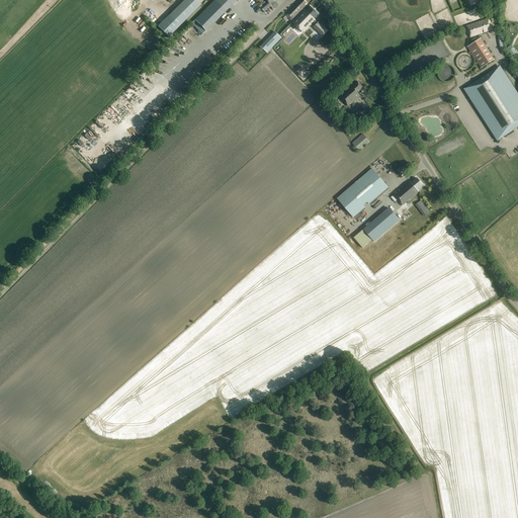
[(195,0),(184,0),(169,15),(158,26),(168,37),(179,26),(201,5),(195,0)]
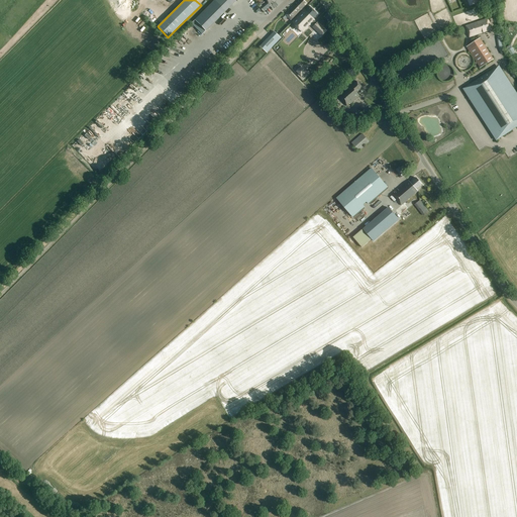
[(214,0),(195,20),(206,31),(236,0),(214,0)]
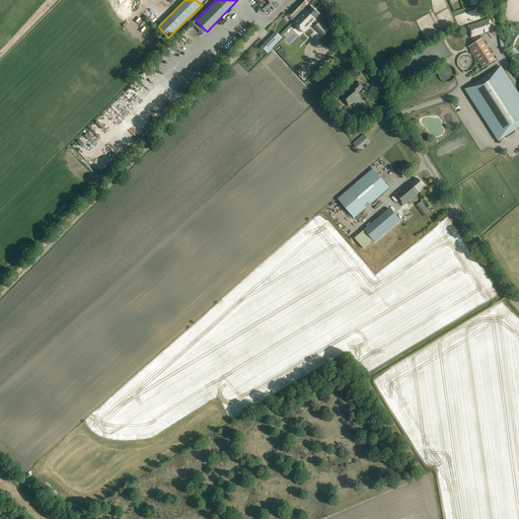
[(306,4),(307,2),(304,0),(302,0),(300,2),(299,1),(297,3),(298,4),(296,6),(295,5),(286,14),(292,20),(307,5),(306,4)]
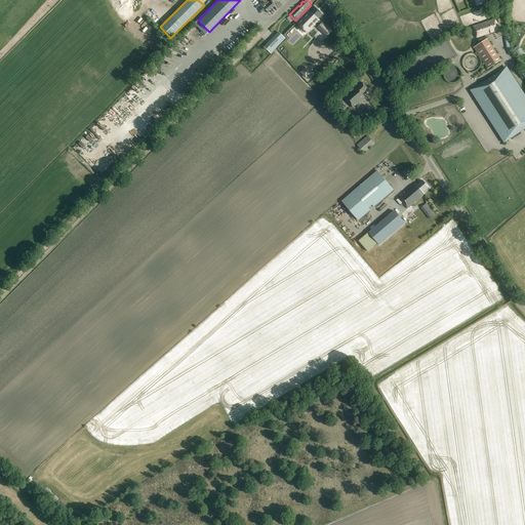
[(319,19),(323,15),(315,7),(311,11),(310,10),(296,24),(300,27),(304,24),(311,30),(320,21),(319,19)]
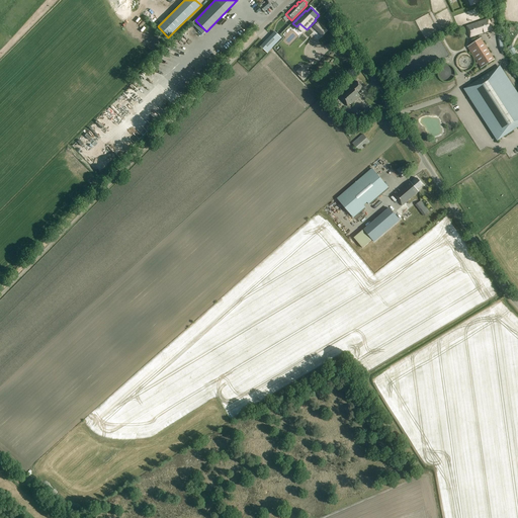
[(281,16),(269,28),(275,34),(288,23),(281,16)]
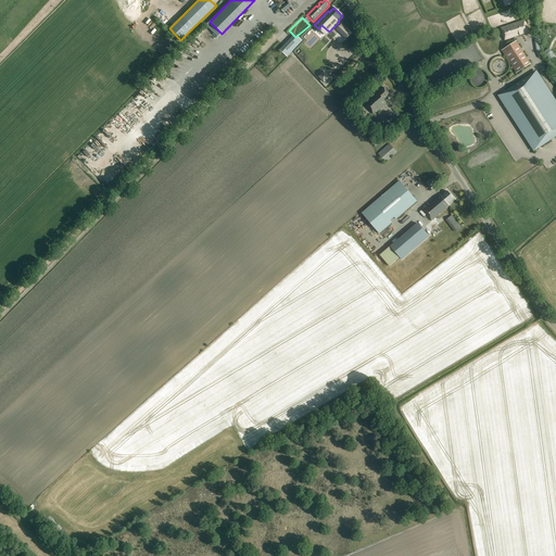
[(501,27),(505,40),(530,33),(526,20),(501,27)]
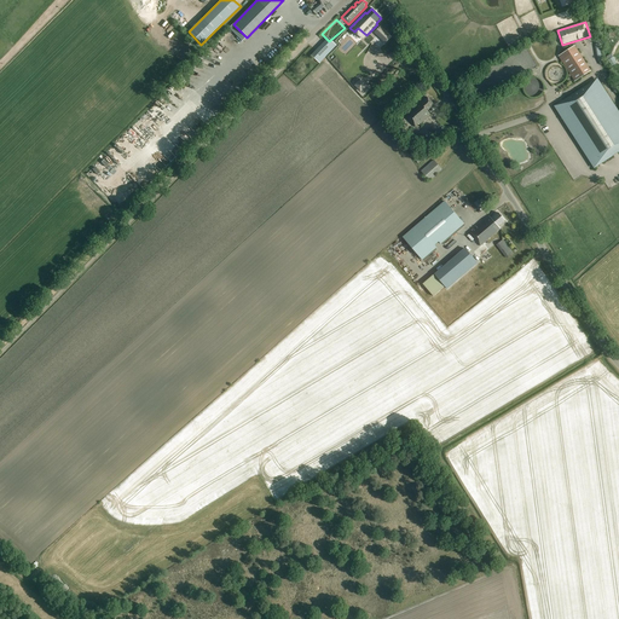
[(337,46),(333,42),(324,51),(319,47),(311,56),(319,64),(330,53),(337,46)]
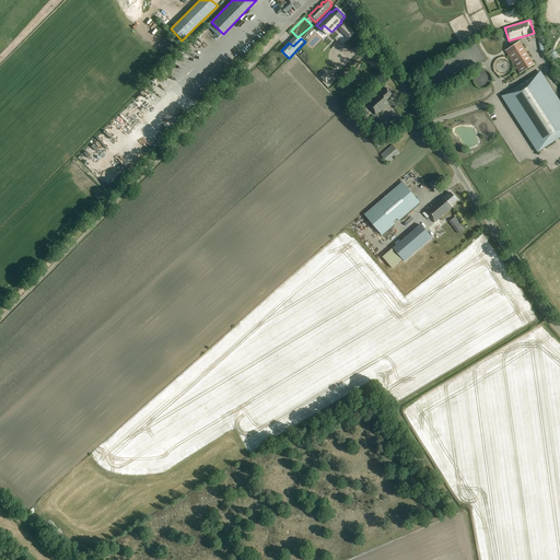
[(305,42),(300,47),(304,53),(310,47),(305,42)]
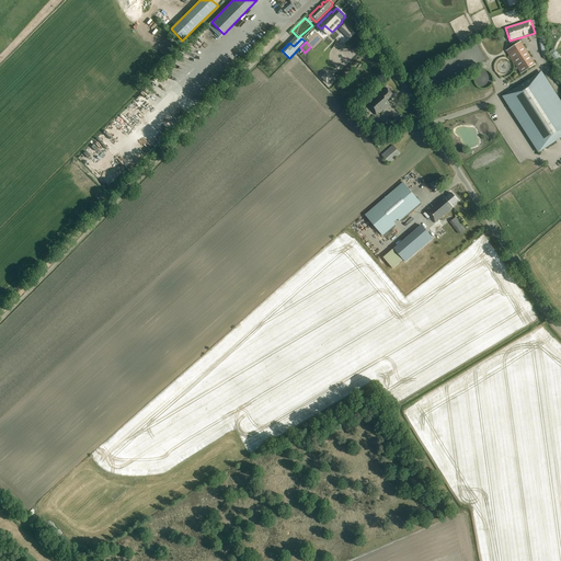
[(521,42),(506,52),(517,67),(515,68),(516,70),(518,69),(521,73),(535,65),(521,42)]
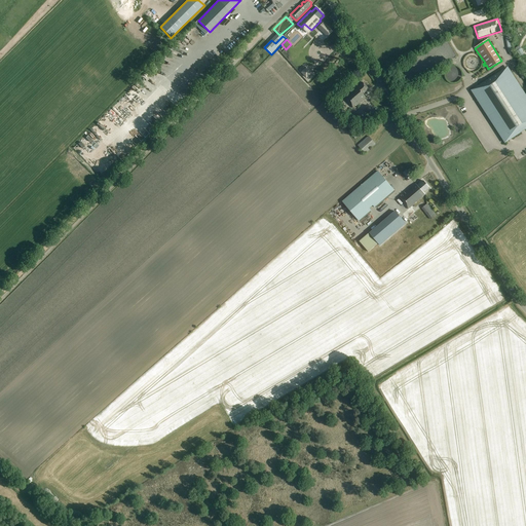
[(309,79),(313,75),(305,66),(300,71),(309,79)]
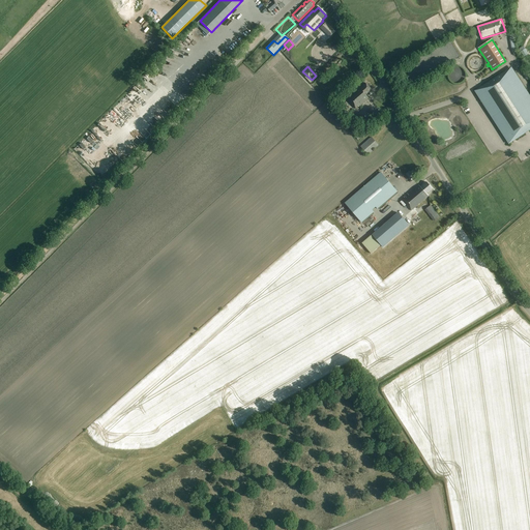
[(509,143),(529,129),(529,96),(511,67),(506,71),(475,91),(509,143)]
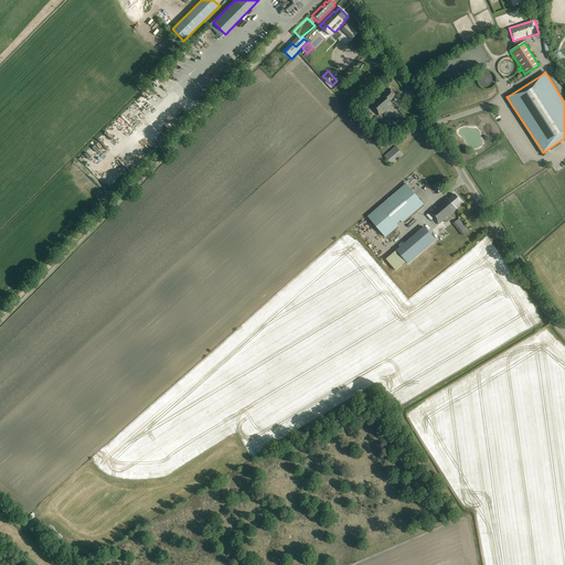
[(377,116),(381,114),(382,113),(383,115),(393,105),(390,102),(396,96),(390,89),(384,94),(383,93),(369,105),(377,116)]
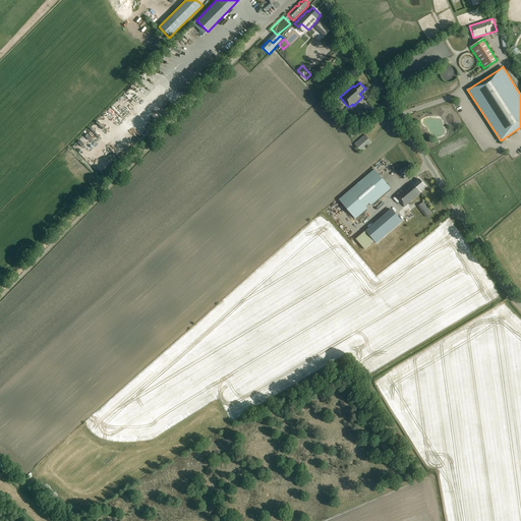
[(377,113),(373,109),(366,115),(369,119),(377,113)]
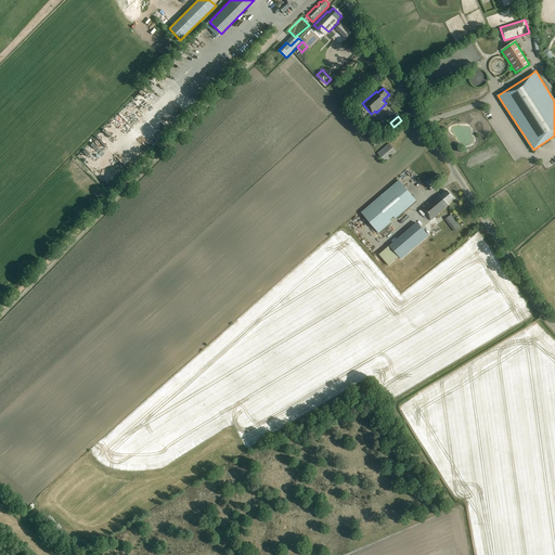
[(385,162),(397,152),(389,143),(377,154),(385,162)]
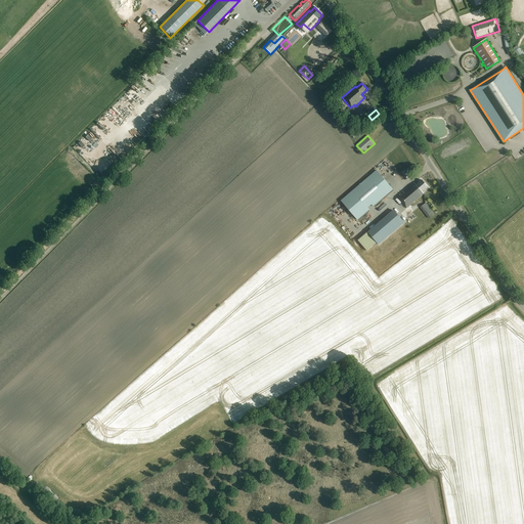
[(377,170),(341,201),(357,220),(369,210),(367,208),(372,205),(373,207),(393,189),(377,170)]
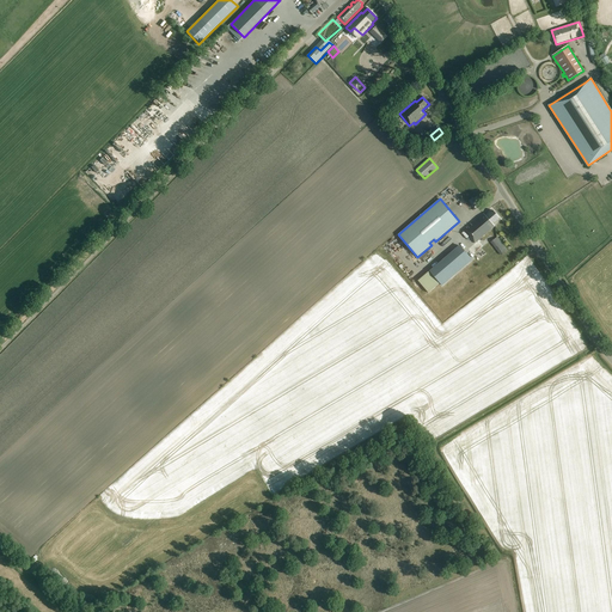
[(500,219),(493,210),(487,215),(484,213),(471,225),(472,226),(470,228),(469,227),(464,231),(475,243),(495,226),(493,224),(500,219)]
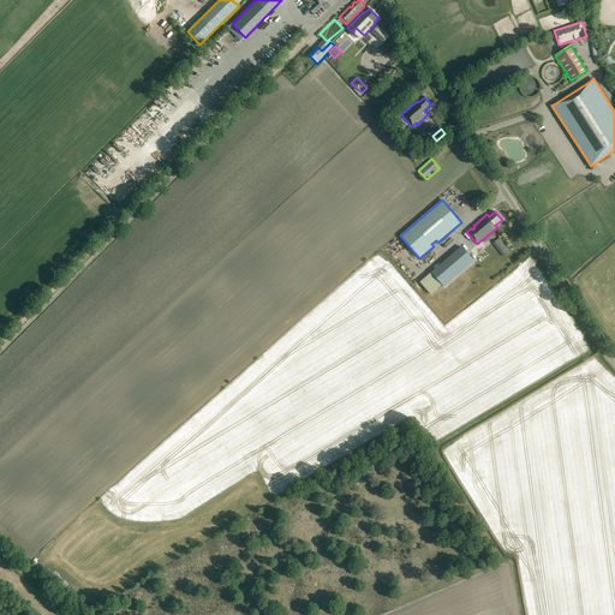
[(494,243),(505,257),(509,252),(500,239),(494,243)]
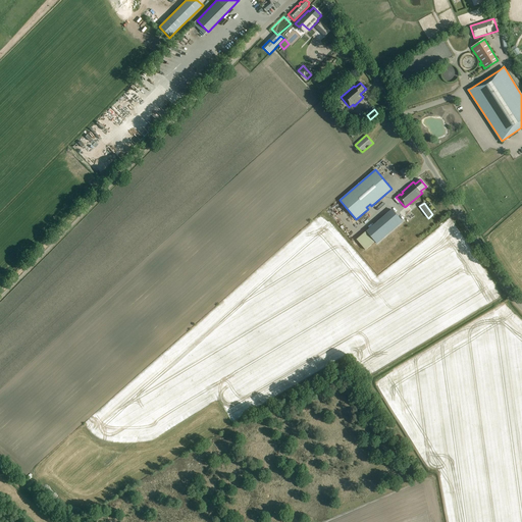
[(403,221),(392,209),(366,231),(377,244),(403,221)]
